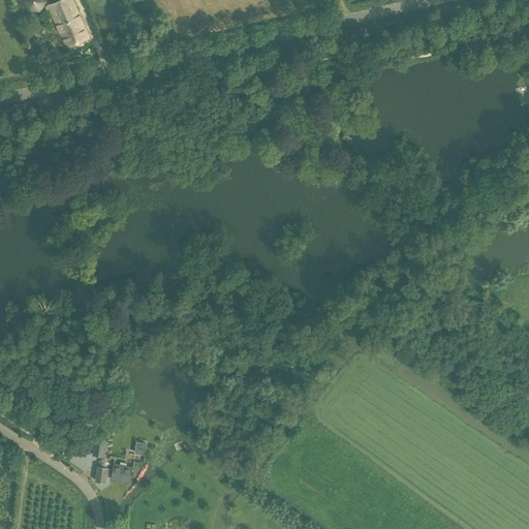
[(40,11),(47,2),(44,0),(24,0),(24,1),(28,10),(40,11)]
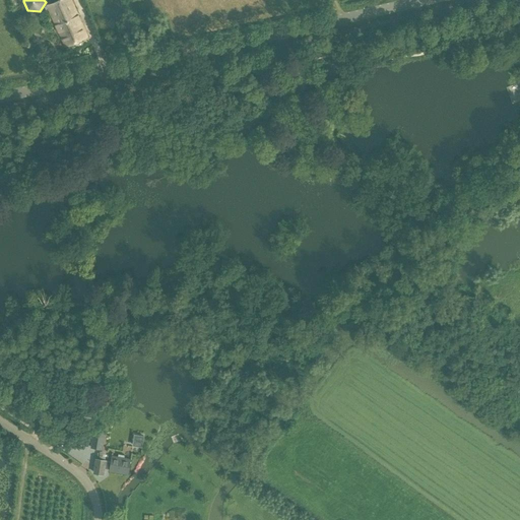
[(66,48),(88,38),(71,0),(60,0),(48,6),(66,48)]
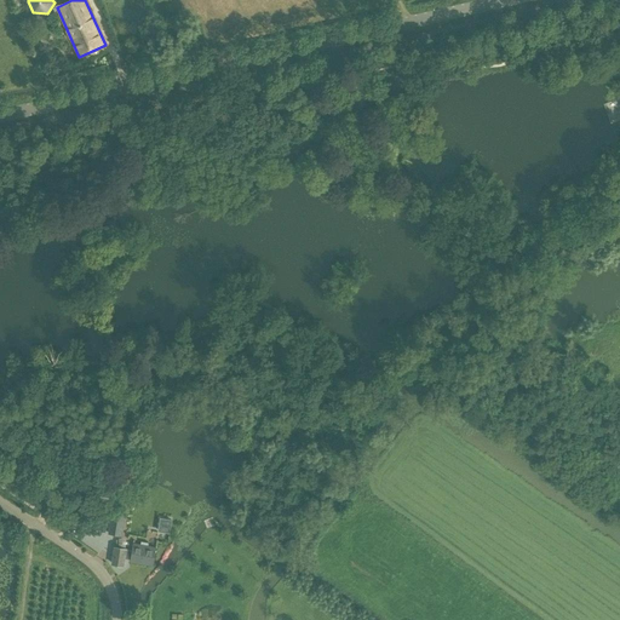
[(112,499),(114,487),(99,484),(98,484),(98,488),(96,495),(112,499)]
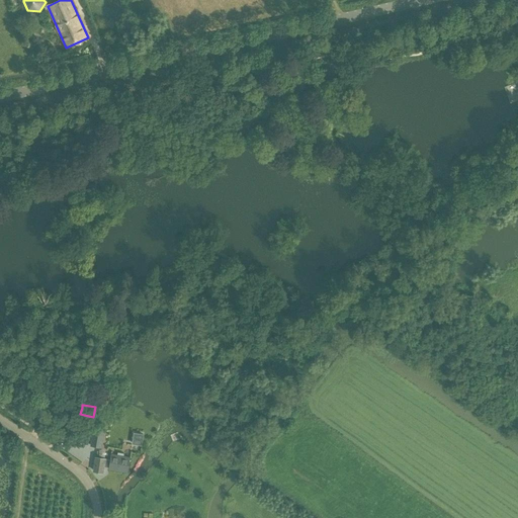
[(90,446),(101,448),(105,426),(94,424),(90,446)]
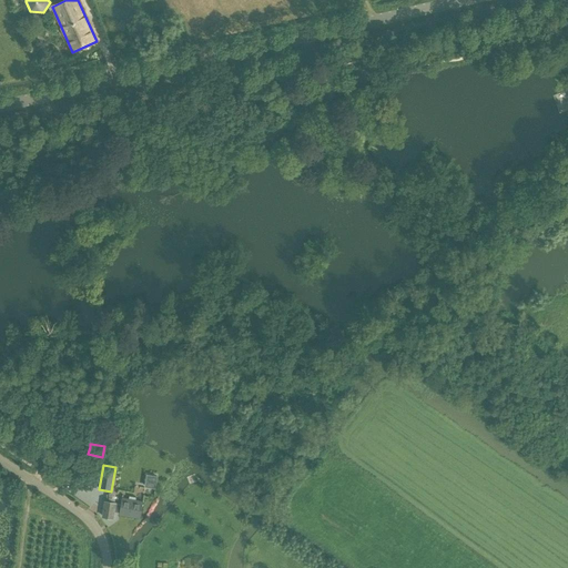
[(146,475),(144,487),(155,488),(158,476),(146,475)]
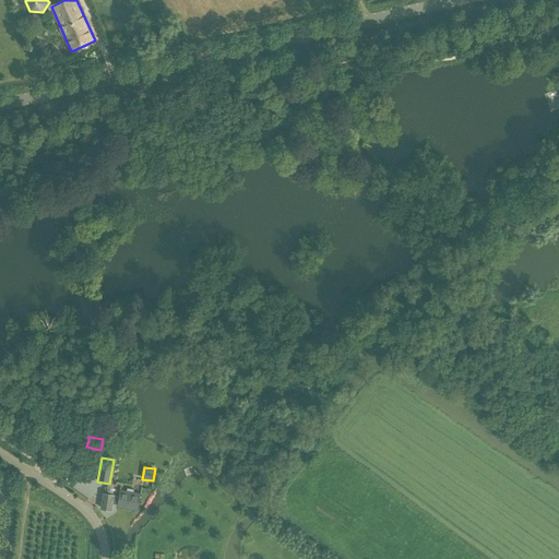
[(138,510),(140,494),(120,490),(119,497),(113,497),(113,496),(104,495),(102,509),(110,511),(111,504),(118,504),(118,507),(138,510)]
